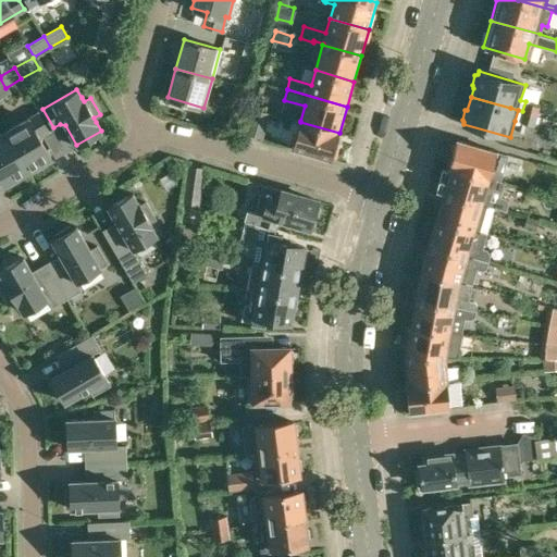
[(525,101),(522,111),(536,115),(540,106),(525,101)]
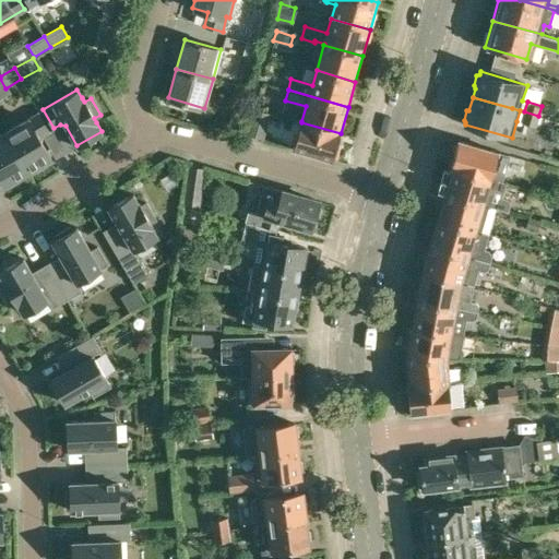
[(247,130),(246,134),(263,140),(270,115),(253,109),(247,130)]
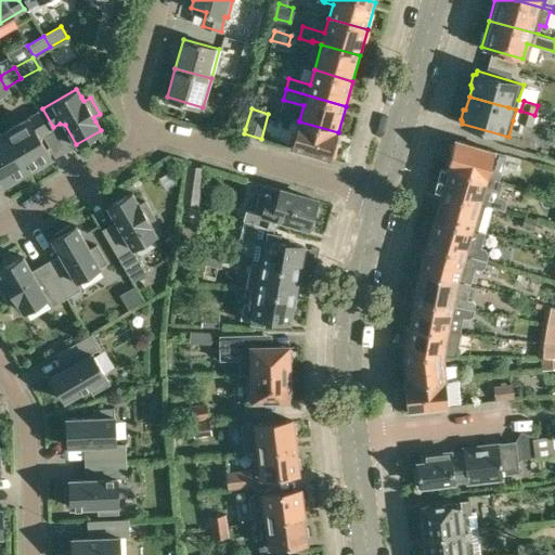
[(534,115),(520,111),(517,121),(531,126),(534,115)]
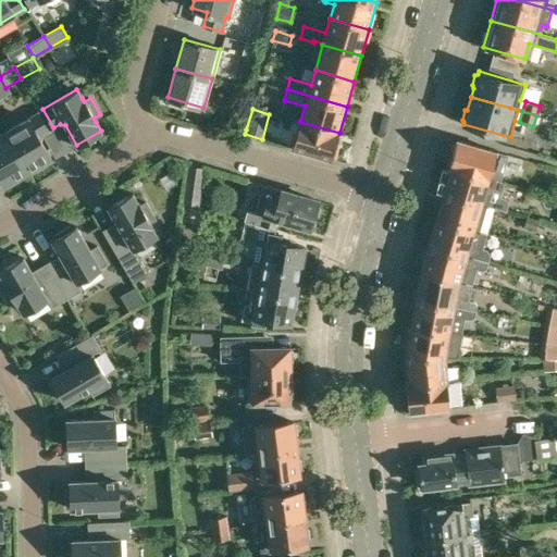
[(37,112),(3,132),(27,172),(32,170),(36,171),(46,164),(47,160),(51,158),(40,139),(41,134),(48,131),(37,112)]
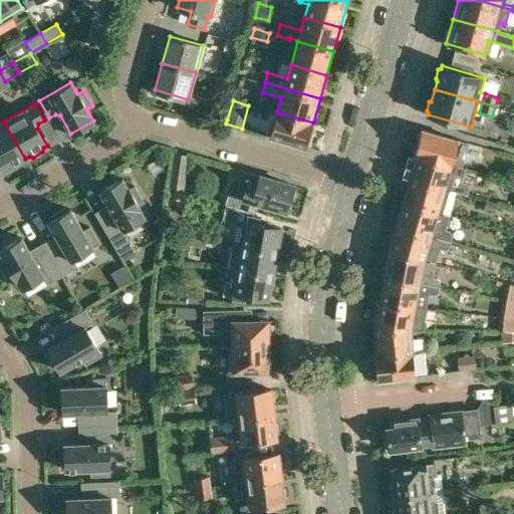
[(265,118),(274,121),(270,137),(306,147),(313,122),(277,112),(277,111),(268,108),(265,118)]
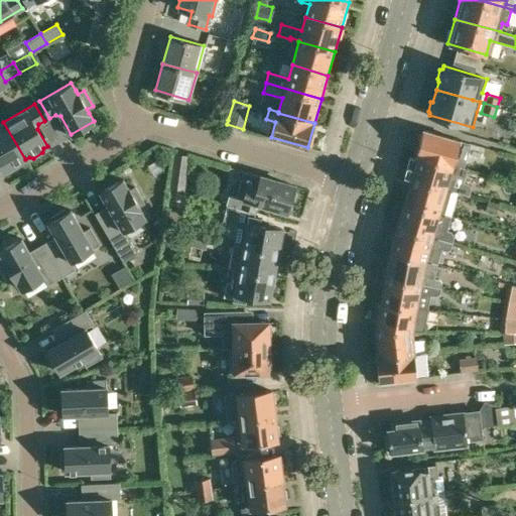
[(25,159),(3,122),(0,124),(0,165),(4,172),(25,159)]
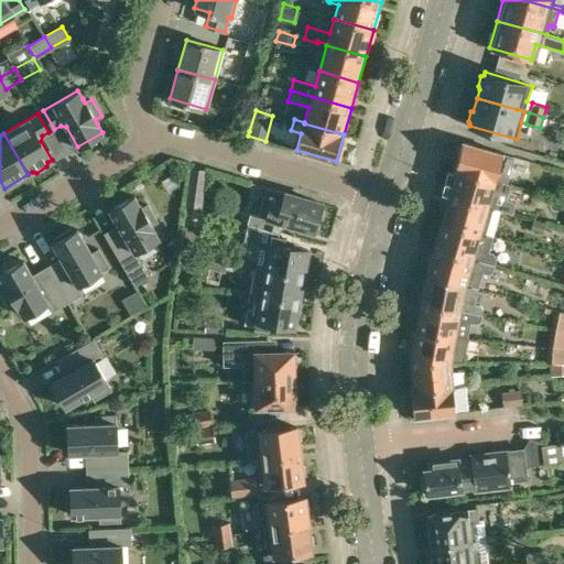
[(465,142),(457,169),(501,181),(508,155),(501,154),(502,152),(465,142)]
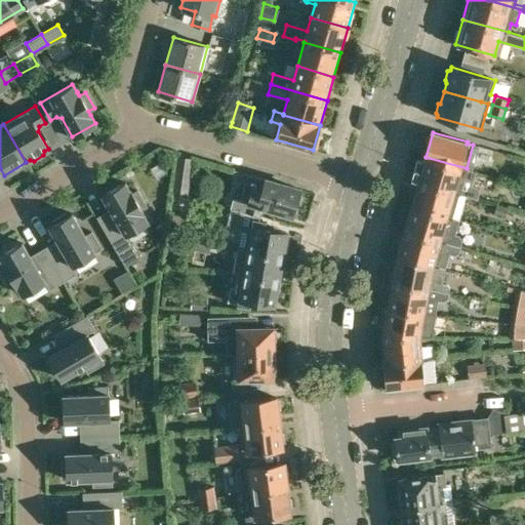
[(176,156),(172,191),(188,193),(192,158),(176,156)]
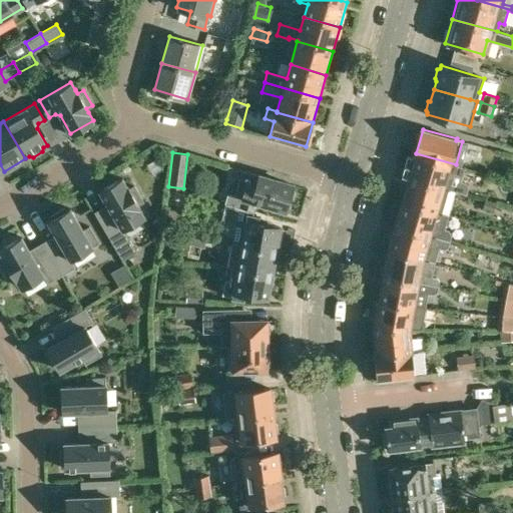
[(416,153),(409,176),(466,193),(469,186),(466,182),(460,181),(464,167),(456,165),(456,164),(416,153)]
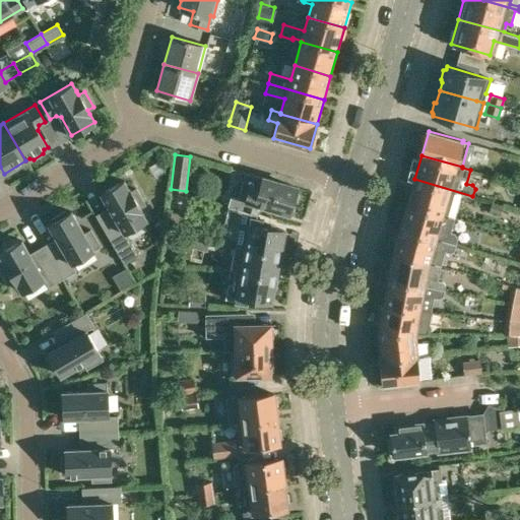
[(284,213),(296,176),(245,160),(246,186),(243,185),(239,198),(233,198),(229,205),(258,213),(260,205),(269,208),(270,206),(284,213)]
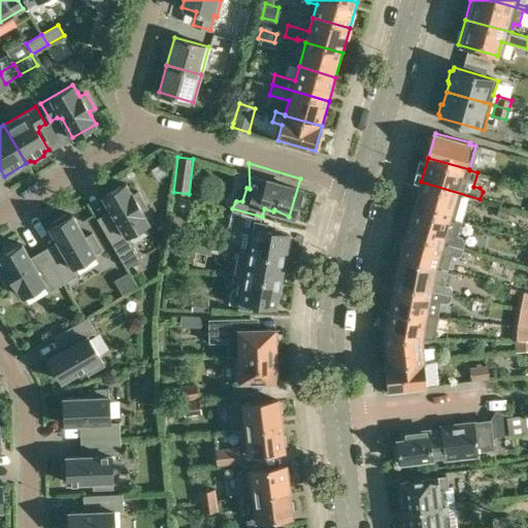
[(421,182),(414,206),(461,221),(467,196),(480,199),(421,182)]
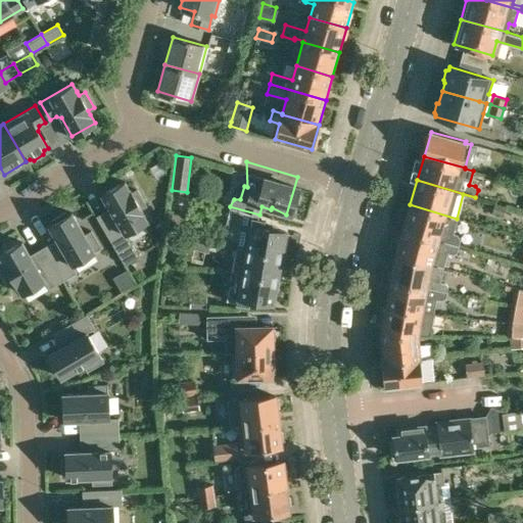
[(108,207),(95,216),(124,265),(139,255),(131,242),(149,231),(143,222),(147,220),(140,208),(146,205),(136,189),(131,192),(124,181),(101,194),(108,207)]
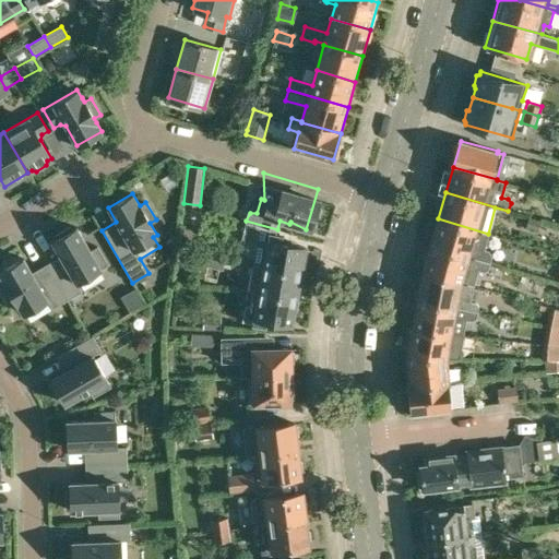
[(438,218),(431,245),(490,262),(491,254),(489,250),(484,249),(488,234),(438,218)]
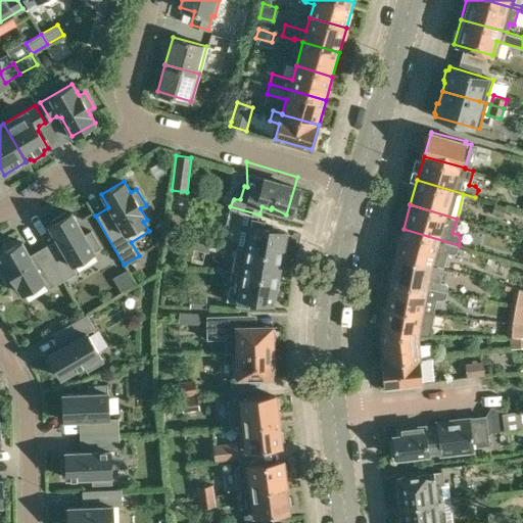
[(503,215),(505,207),(493,204),(491,211),(503,215)]
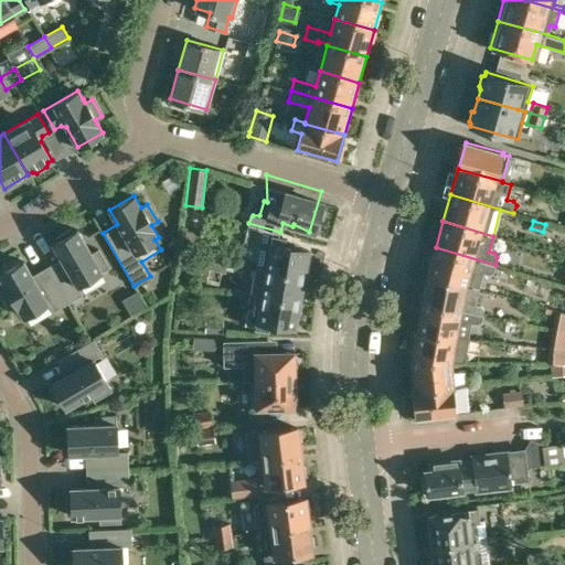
[(260,244),(256,267),(304,276),(308,248),(281,244),(283,240),(278,238),(279,233),(249,224),(244,241),(260,244)]
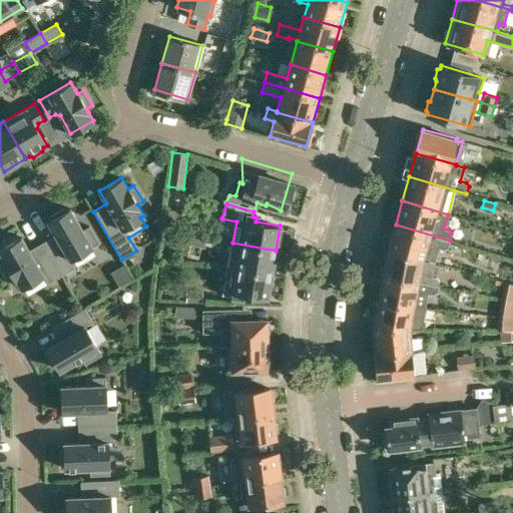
[(55,234),(42,241),(61,275),(74,267),(70,259),(98,242),(88,225),(82,229),(69,208),(65,210),(63,207),(49,215),(51,218),(47,221),(55,234)]
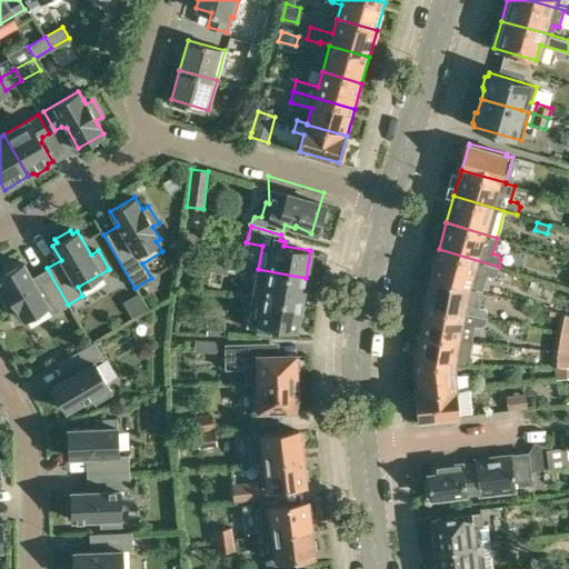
[(439,249),(431,276),(482,290),(486,276),(492,277),(497,275),(499,267),(439,249)]
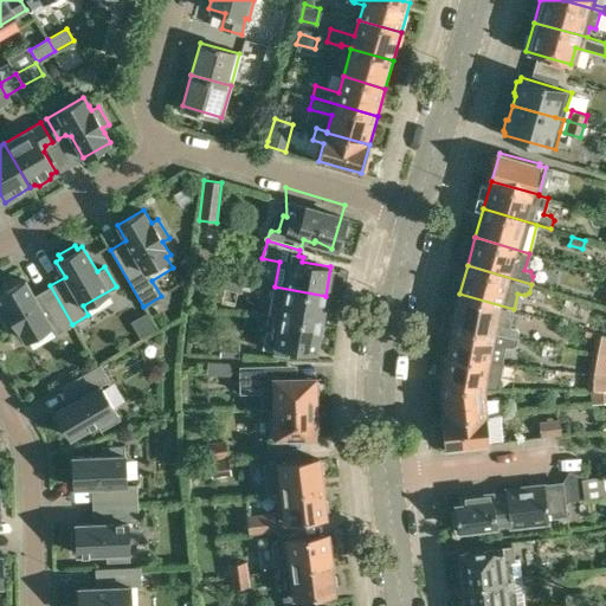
[(227,274),(224,289),(240,292),(244,277),(227,274)]
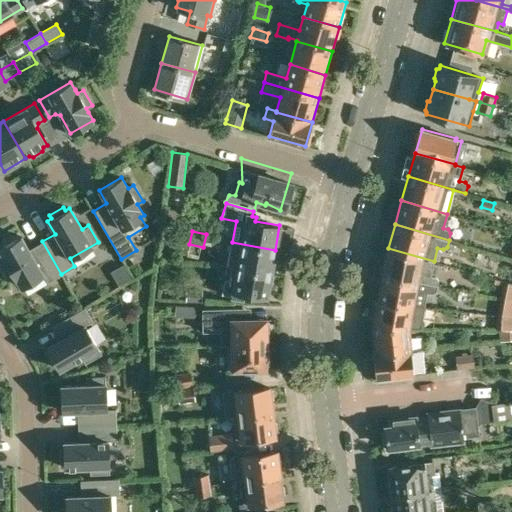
[(61,274),(42,241),(28,249),(21,236),(0,248),(0,253),(4,261),(0,263),(0,265),(8,280),(14,277),(20,288),(43,274),(47,282),(61,274)]
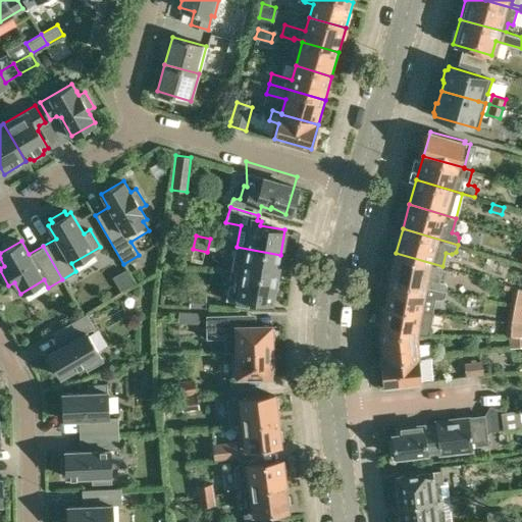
[(231,271),(235,271),(275,278),(280,255),(237,247),(231,271)]
